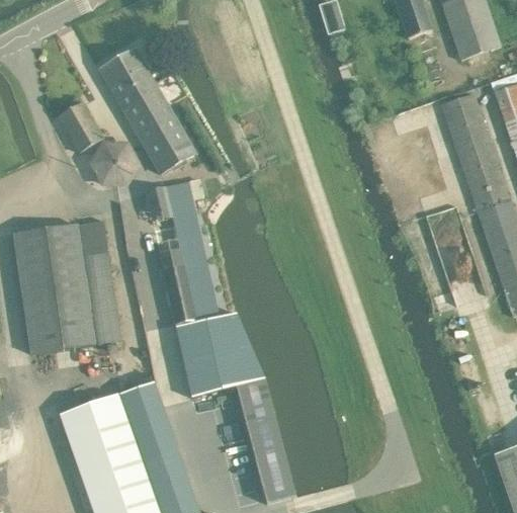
[(378,25),(385,44),(400,38),(385,0),(372,0),(381,24),(378,25)]
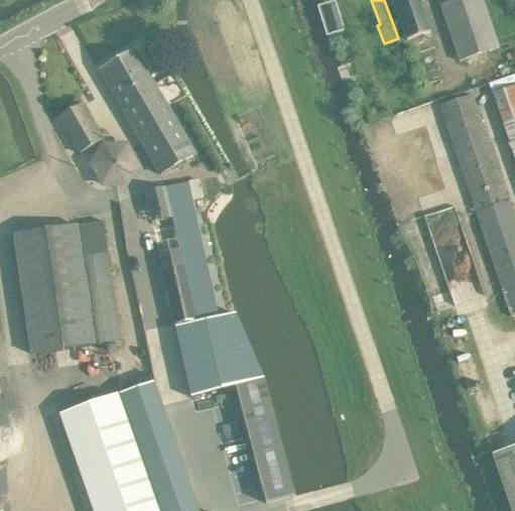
[(393,0),(405,37),(414,33),(429,28),(431,28),(421,0),(393,0)]
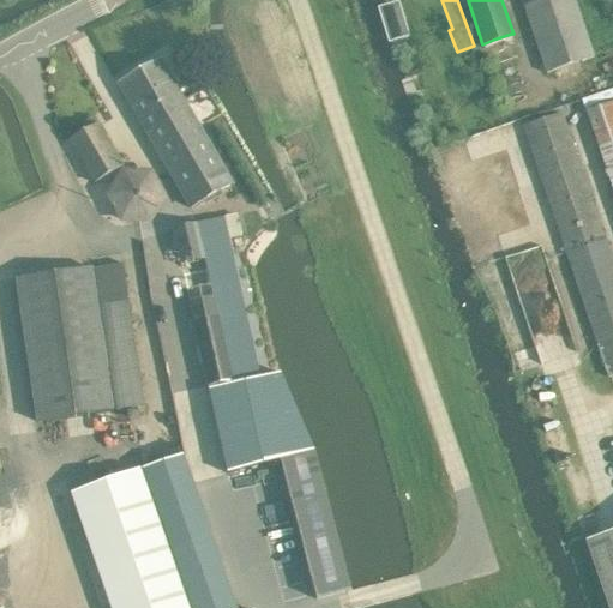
[(545,68),(569,60),(593,53),(576,0),(522,0),(522,1),(523,1),(545,68)]
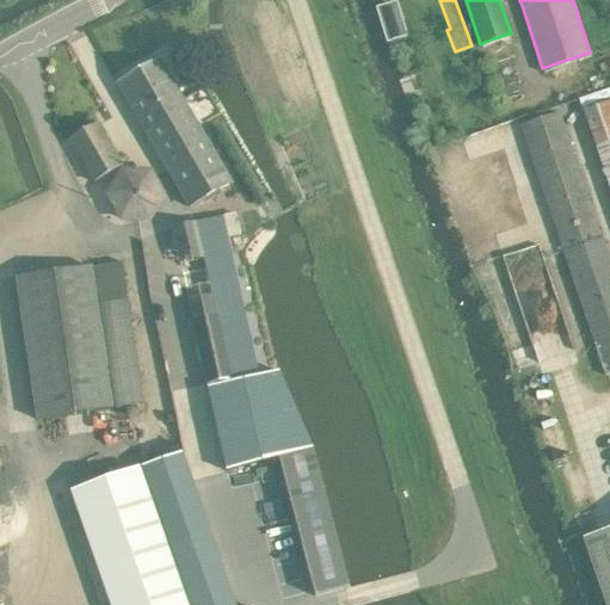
[(230,178),(197,122),(183,96),(159,56),(117,80),(188,202),(230,178)]
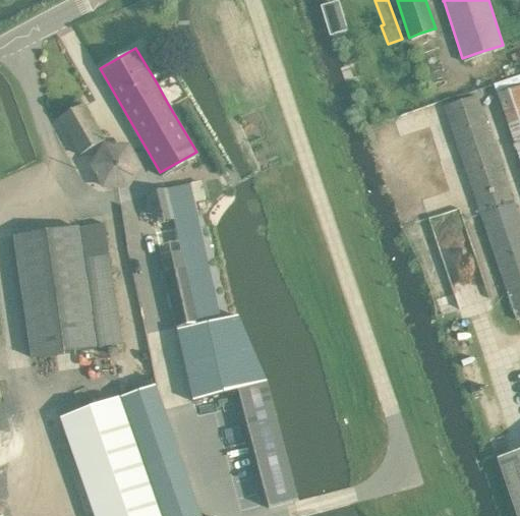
[(519,313),(519,219),(477,92),(443,103),(514,317),(519,313)]
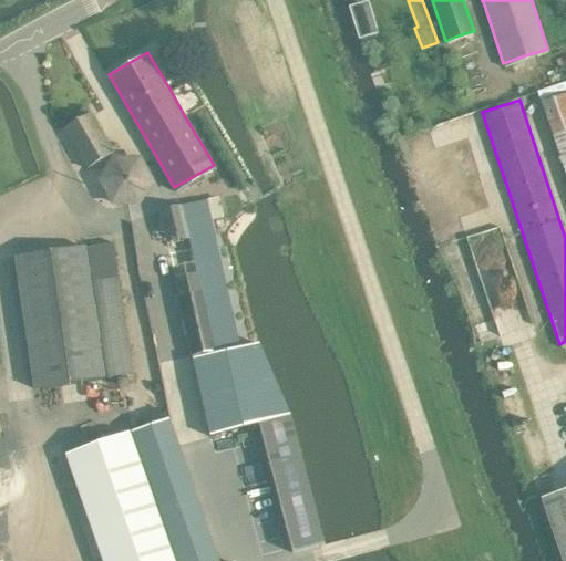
[(91,111),(64,126),(86,164),(113,148),(91,111)]
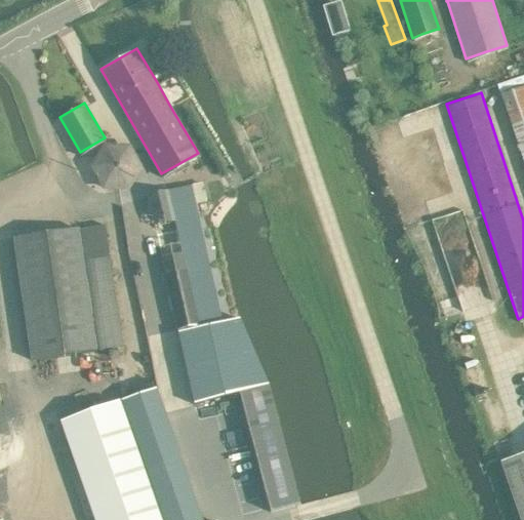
[(128,143),(105,142),(91,163),(103,185),(125,186),(138,165),(128,143)]
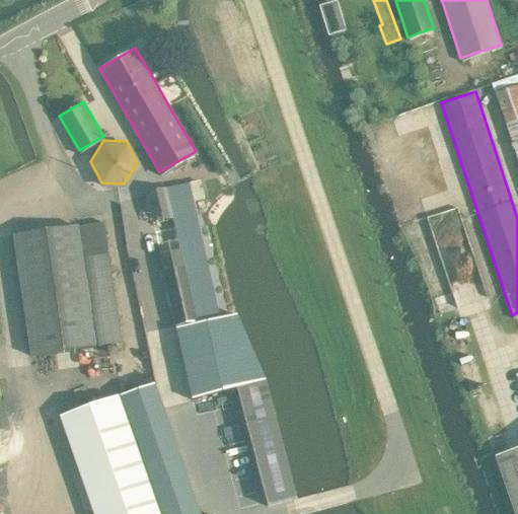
[(175,323),(219,314),(189,179),(145,190),(175,323)]
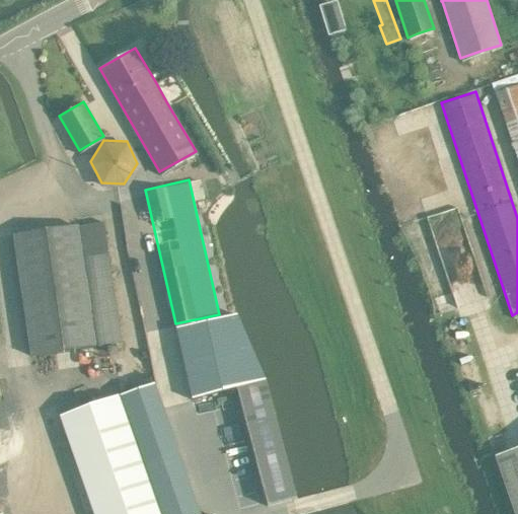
[(104,219),(80,222),(98,343),(123,340),(104,219)]
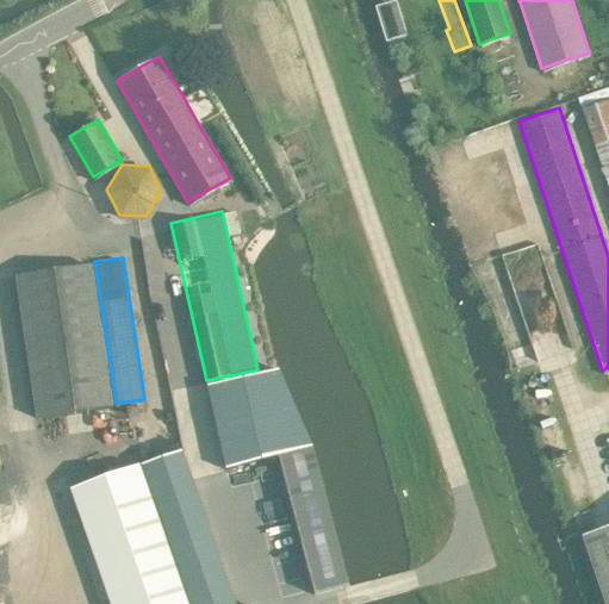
[(112,404),(92,261),(14,273),(35,415),(112,404)]
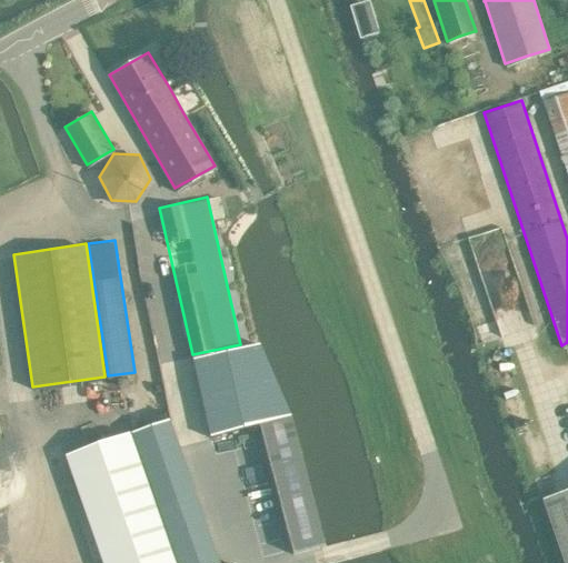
[(258,420),(289,412),(259,341),(193,357),(210,432),(258,420)]
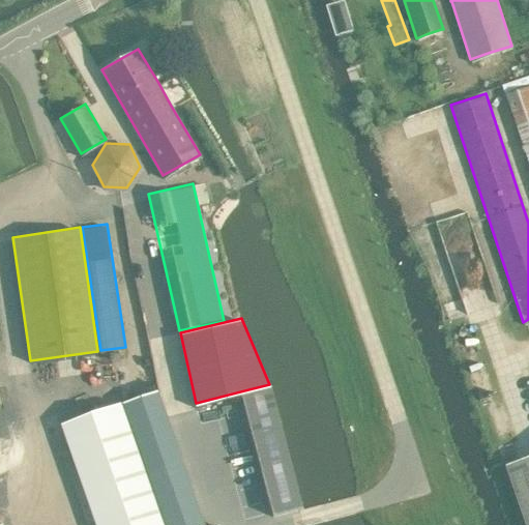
[(269,384),(240,391),(272,514),(301,506),(269,384)]
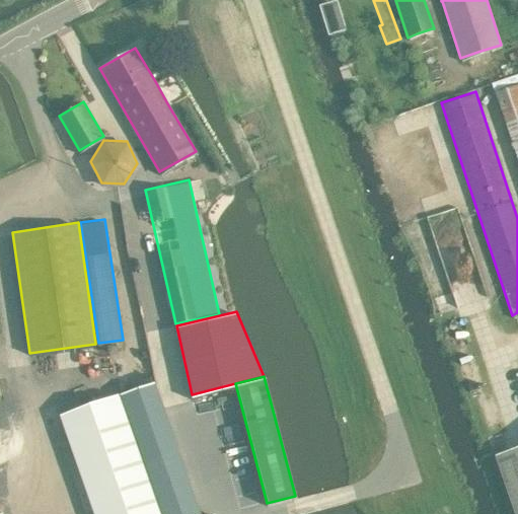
[(199,513),(154,380),(120,392),(160,513),(213,513),(213,512),(207,513),(199,513)]
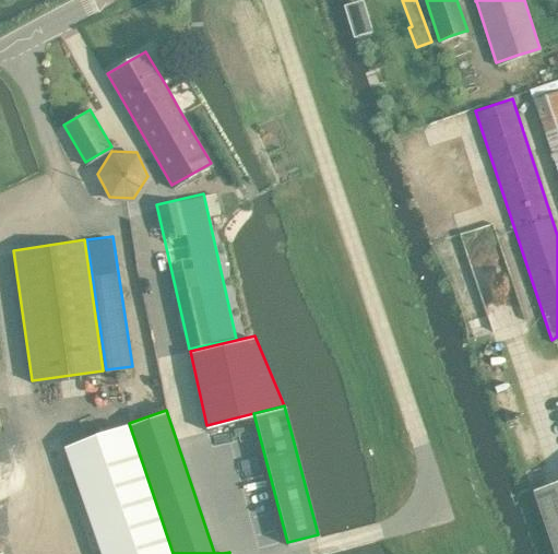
[(171,553),(126,423),(62,445),(101,553),(171,553)]
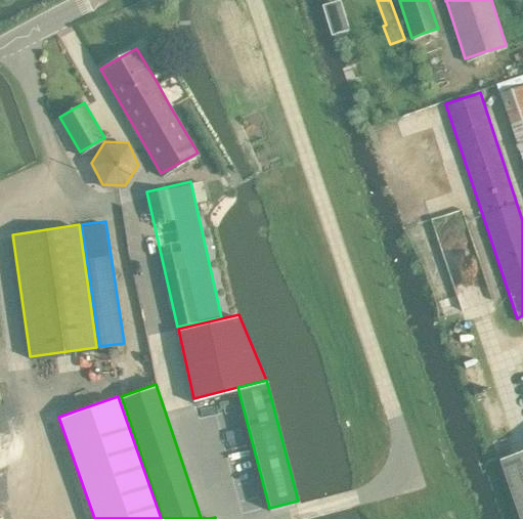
[(522,518),(522,448),(498,458),(520,518),(522,518)]
